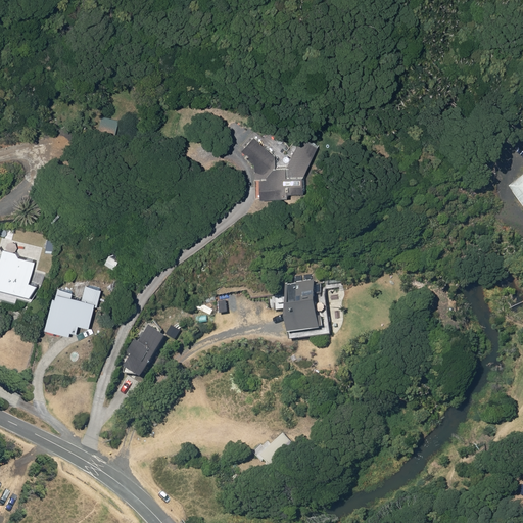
[(116,141),(122,121),(105,116),(100,137),(116,141)]
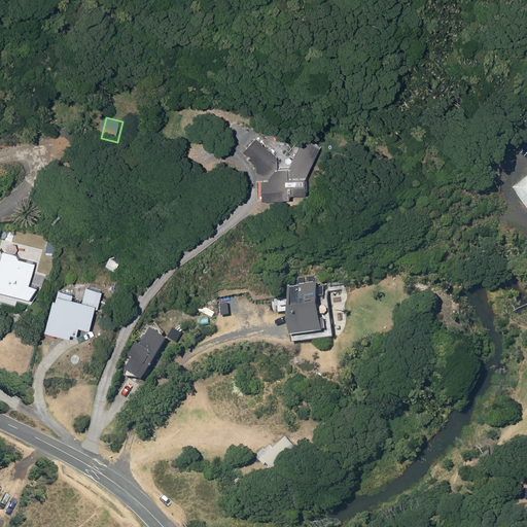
[(281,157),(258,139),(248,149),(255,157),(253,159),(261,167),(262,199),(299,197),(299,194),(314,191),(313,175),(325,147),(308,139),(293,169),(282,168),(281,157)]
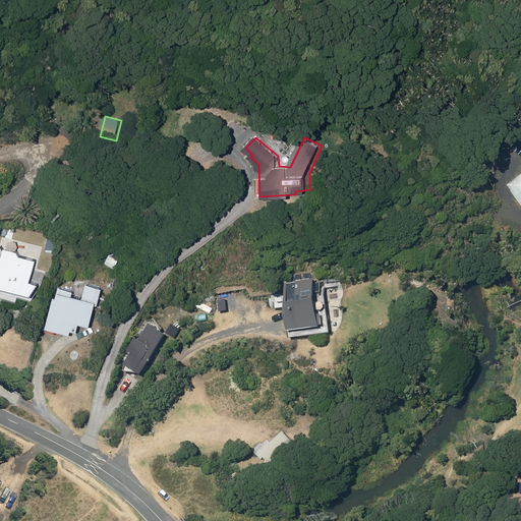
[(520,173),(506,185),(520,207),(520,173)]
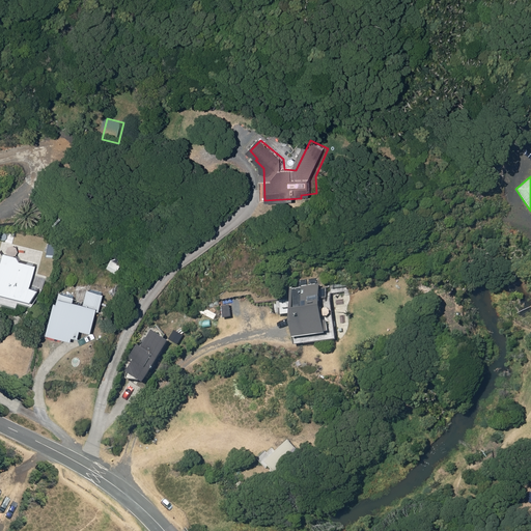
[(53,255),(55,244),(49,243),(47,254),(53,255)]
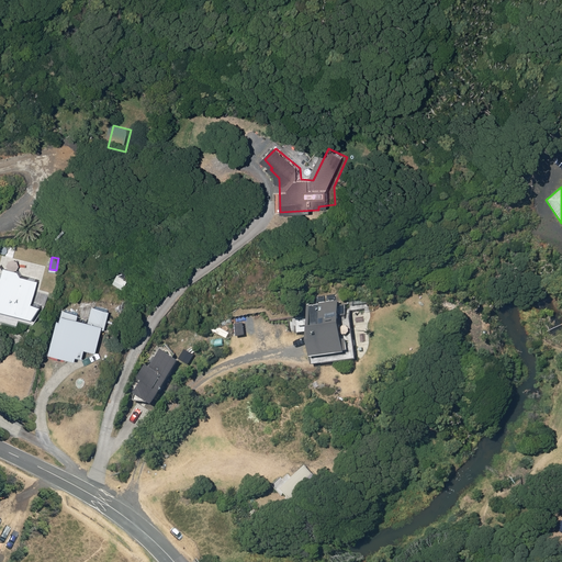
[(0,272),(0,273),(0,312),(34,319),(40,310),(29,306),(33,284),(17,280),(13,274),(0,272)]
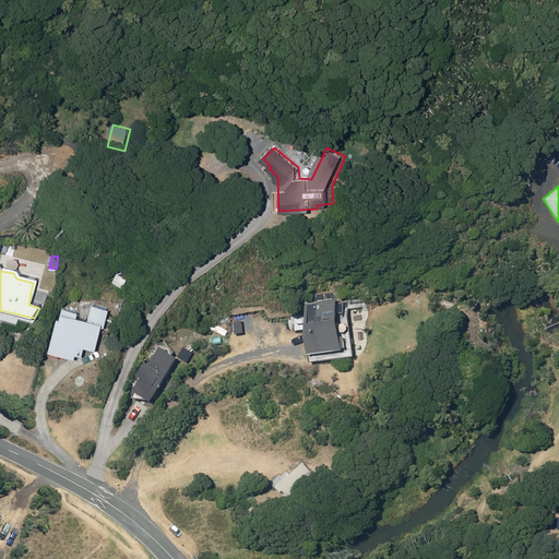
[(342,352),(335,299),(305,304),(307,322),(304,323),(308,356),(342,352)]
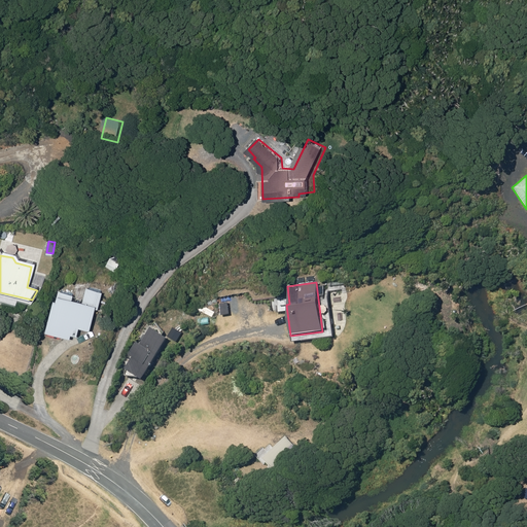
[(82,305),(57,299),(47,334),(75,342),(78,329),(88,331),(95,309),(98,309),(102,293),(86,289),(82,305)]
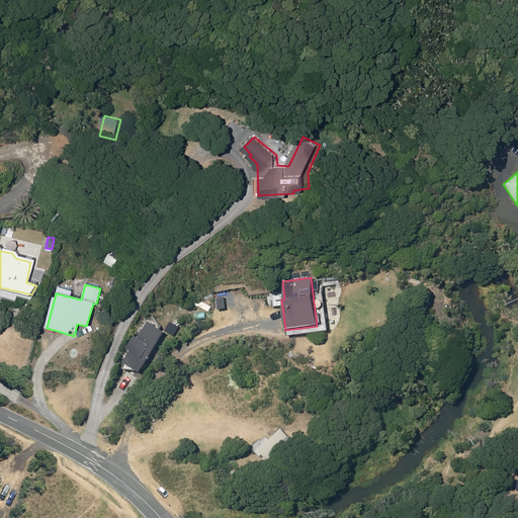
[(225,309),(223,297),(216,298),(218,310),(225,309)]
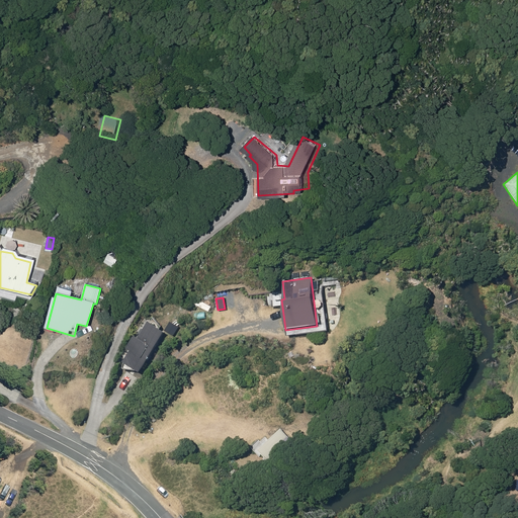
[(197,299),(194,305),(207,312),(210,307),(197,299)]
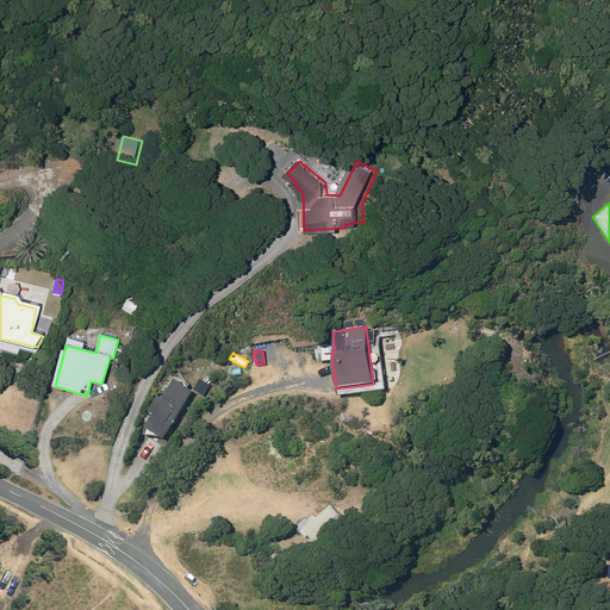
[(162,440),(191,392),(170,379),(159,399),(155,397),(145,411),(149,414),(141,427),(162,440)]
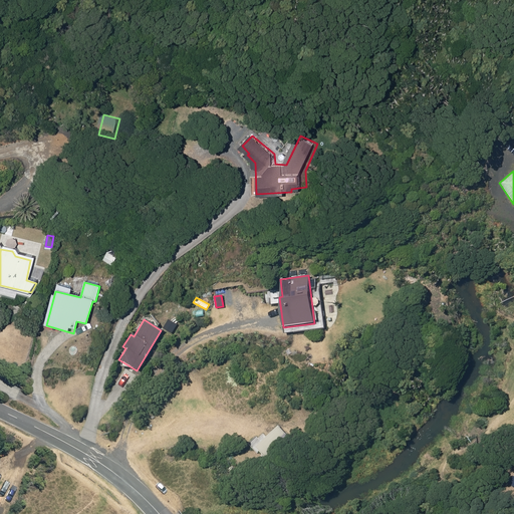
[(291,441),(278,426),(255,446),(268,461),(291,441)]
